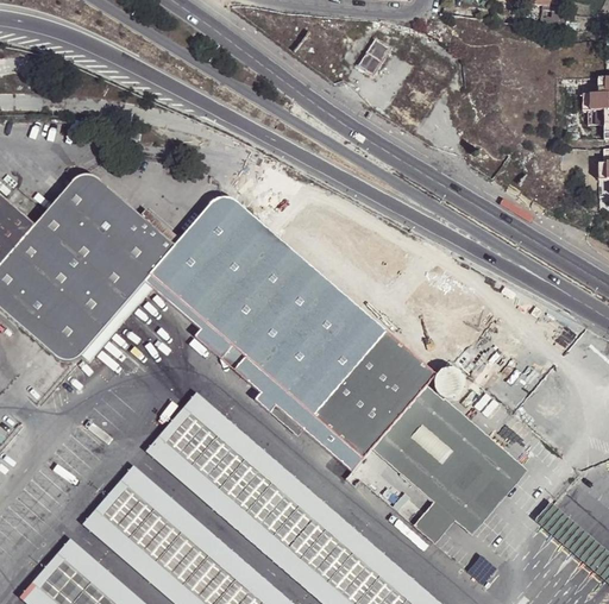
[(550,0),(548,6),(569,10),(570,0),(550,0)]
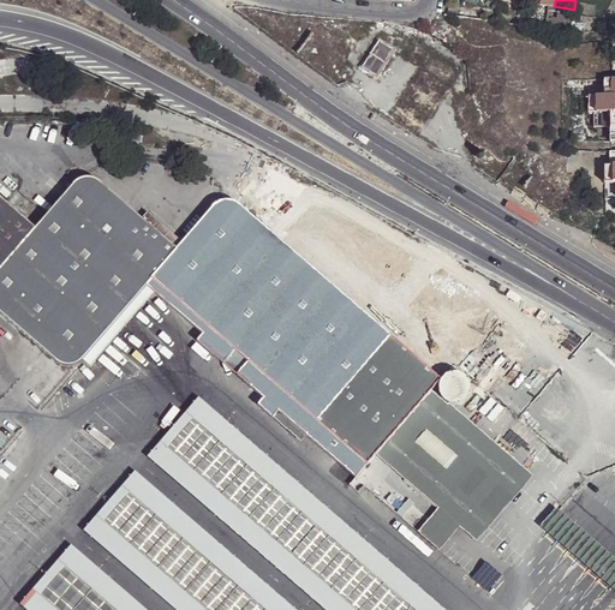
[(380,33),(360,63),(377,73),(396,43),(380,33)]
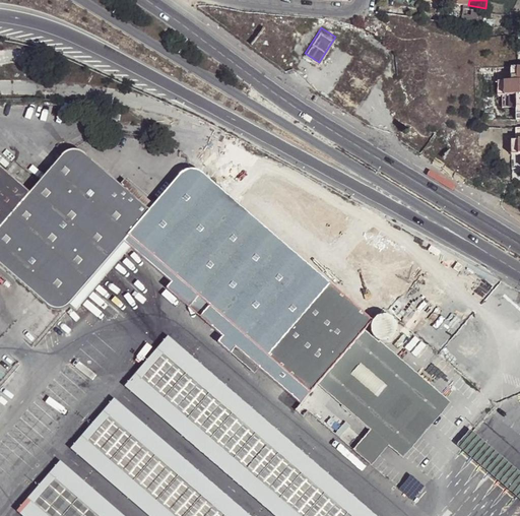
[(515,77),(508,77),(496,77),(495,91),(499,91),(499,104),(514,105),(513,116),(519,116),(519,64),(515,64),(515,77)]
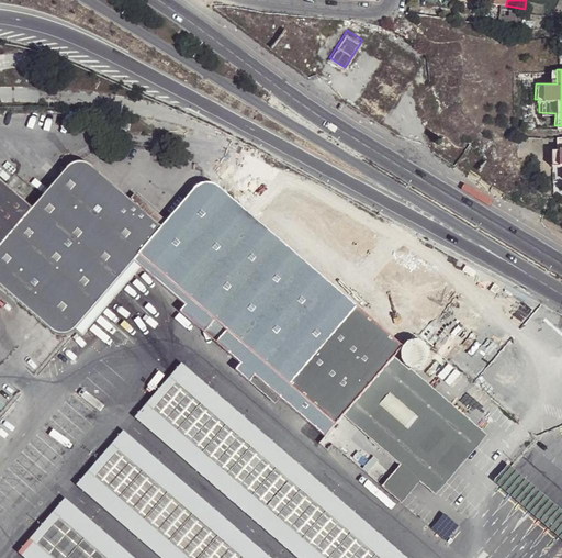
[(561,134),(554,134),(554,148),(549,148),(549,163),(561,163),(561,134)]
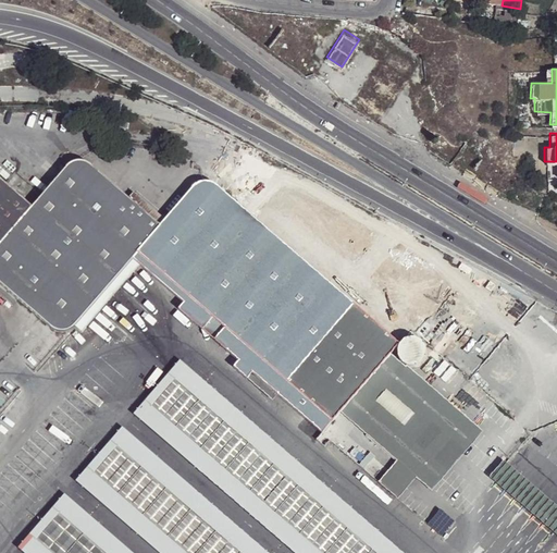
[(0,279),(51,324),(53,327),(59,328),(65,328),(71,326),(75,321),(76,320),(98,296),(104,302),(134,268),(127,262),(134,254),(139,248),(160,222),(130,197),(93,163),(89,161),(83,159),(77,159),(72,161),(67,166),(32,205),(29,208),(0,242),(0,279)]
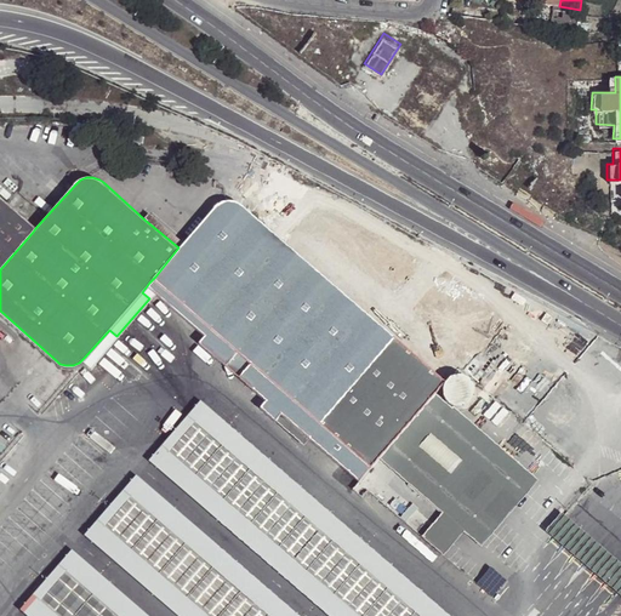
[(237,348),(311,262),(283,238),(278,234),(268,224),(252,211),(241,201),(239,200),(233,198),(233,194),(227,194),(228,198),(227,199),(221,200),(215,205),(186,239),(178,247),(155,277),(237,348)]
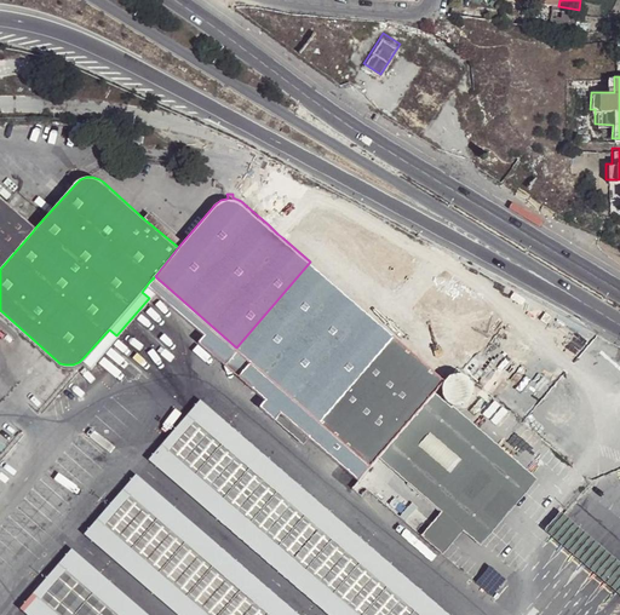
[(0,256),(29,223),(24,218),(0,195),(0,256)]
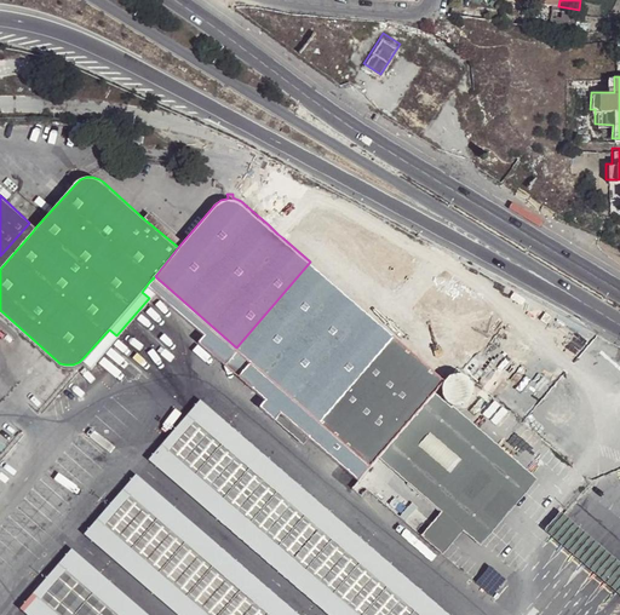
[(178,247),(185,239),(153,210),(144,219),(178,247)]
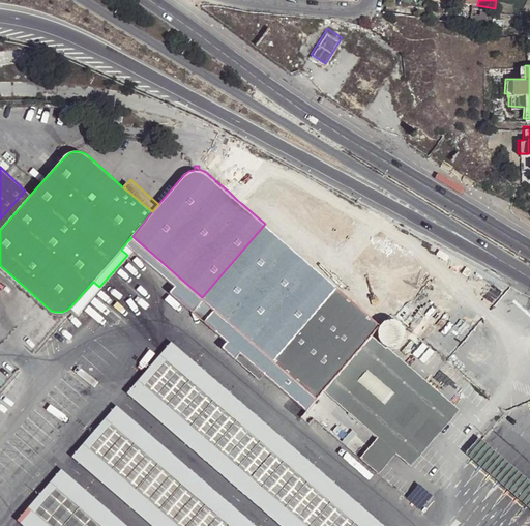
[(349,298),(361,284),(344,268),(351,259),(345,253),(351,244),(342,236),(339,239),(278,185),(276,184),(270,183),(265,183),(259,185),(245,199),(241,203),(265,224),(349,298)]
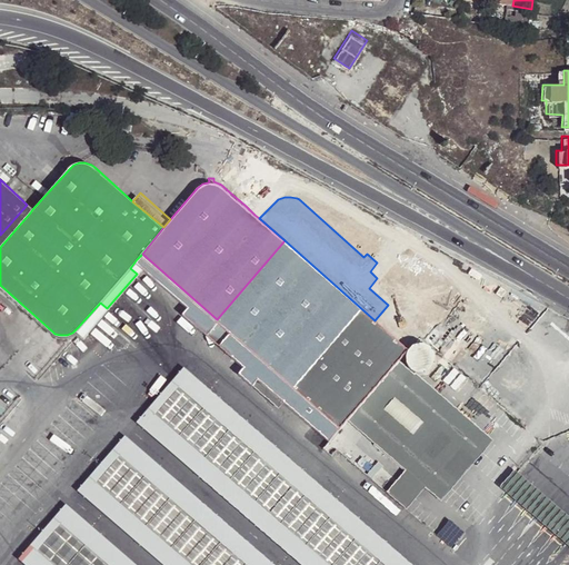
[(246,206),(255,215),(259,209),(249,201),(246,206)]
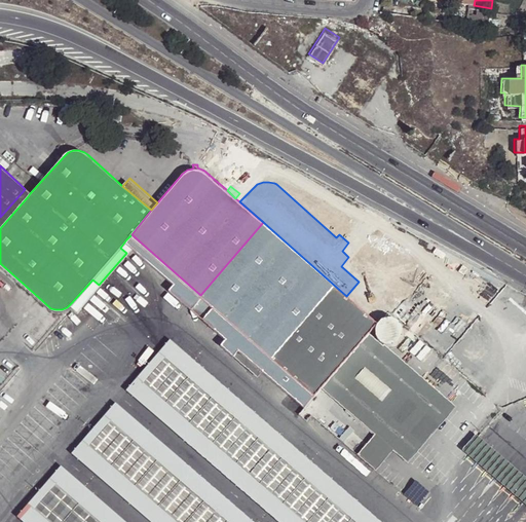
[(0,228),(28,196),(27,190),(25,189),(0,217),(0,228)]
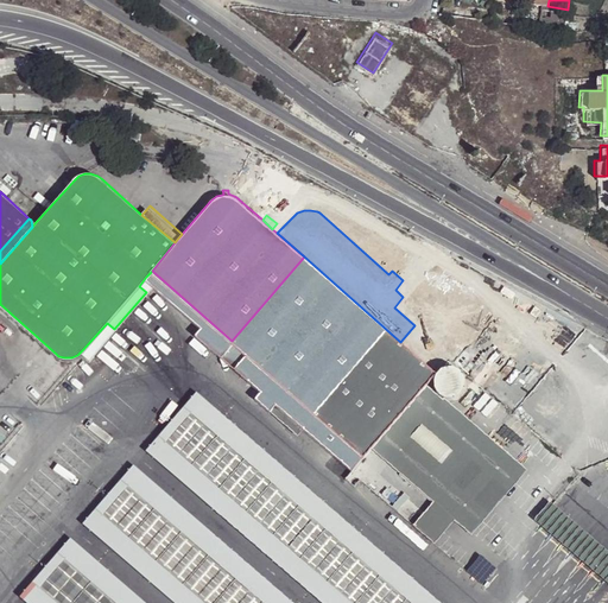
[(272,229),(277,233),(282,228),(277,223),(272,229)]
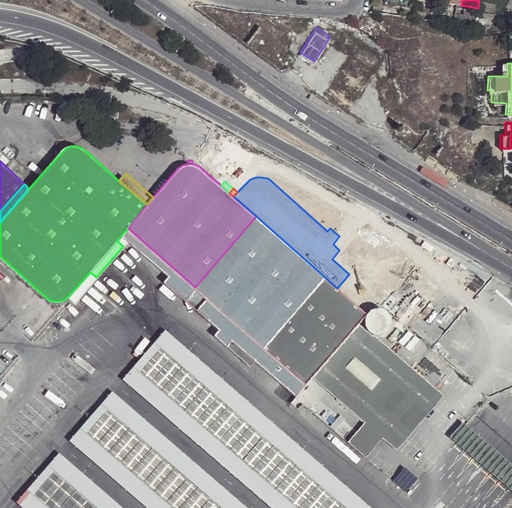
[(350,276),(349,274),(337,288),(256,216),(195,287),(268,350),(265,353),(273,359),(275,356),(287,367),(285,370),(293,377),(295,374),(298,376),(306,383),(312,376),(358,323),(378,300),(350,276)]
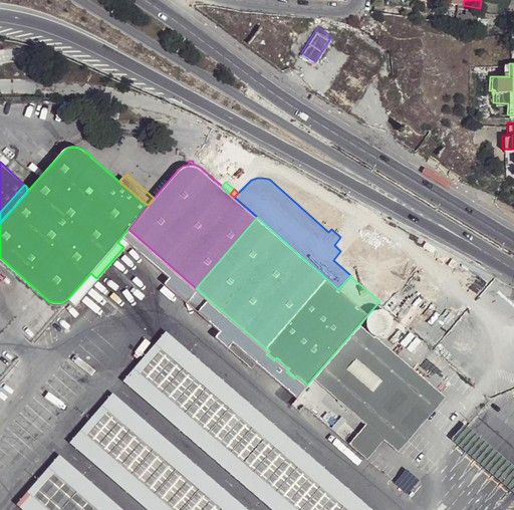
[(304,406),(295,398),(305,387),(307,385),(299,377),(296,375),(294,378),(291,381),(283,374),(286,371),(288,368),(276,357),(274,360),(272,363),(264,356),(266,354),(269,351),(196,288),(129,229),(123,234),(130,240),(130,241),(170,276),(165,282),(183,298),(188,292),(213,314),(208,320),(220,330),(215,336),(227,346),(232,340),(255,361),(280,384),(284,387),(279,393),(291,403),(290,403),(298,410),(304,406)]
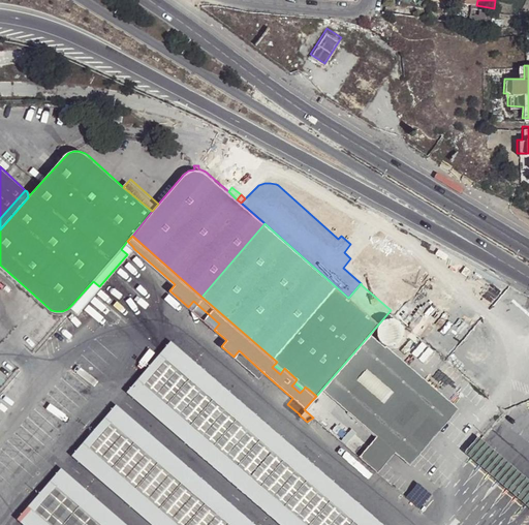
[(121,249),(127,254),(133,248),(133,247),(127,241),(121,249)]
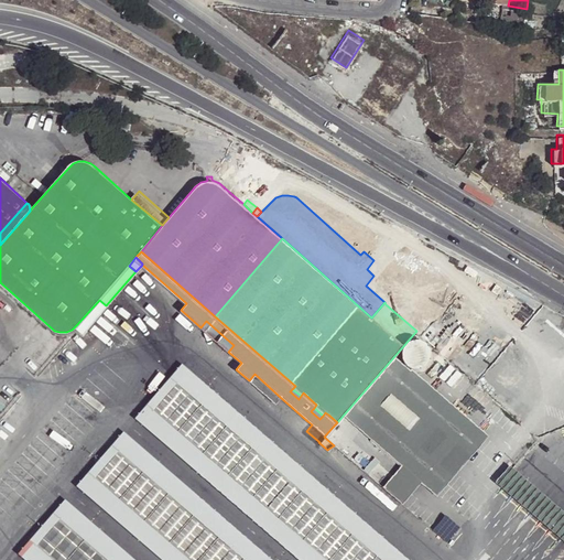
[(380,267),(373,260),(367,269),(373,276),(380,267)]
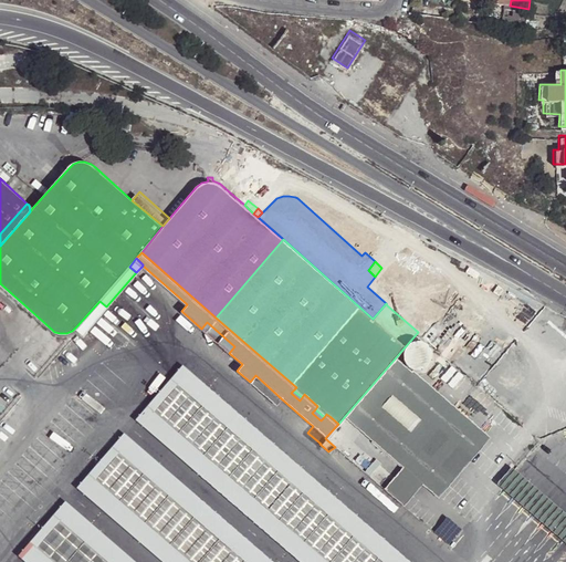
[(377,279),(378,279),(386,271),(381,268),(375,277),(377,279)]
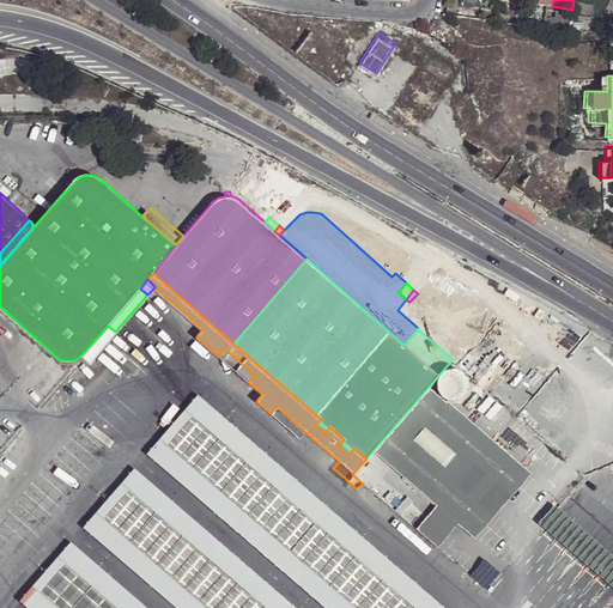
[(84,352),(83,353),(91,360),(115,332),(108,326),(84,352)]
